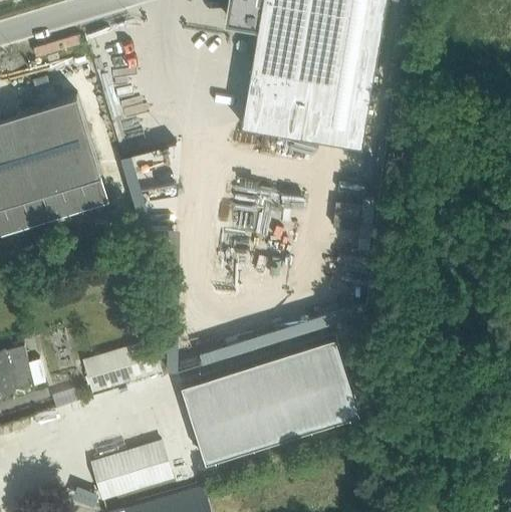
[(234,0),(231,17),(259,22),(222,245),(343,266),(388,0),(234,0)]
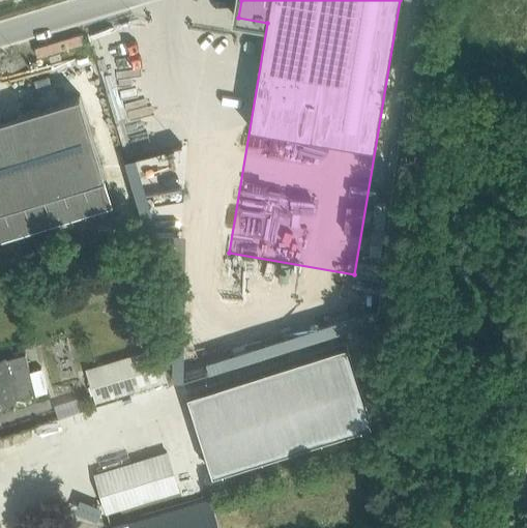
[(0,207),(103,176),(78,95),(0,118),(0,207)]
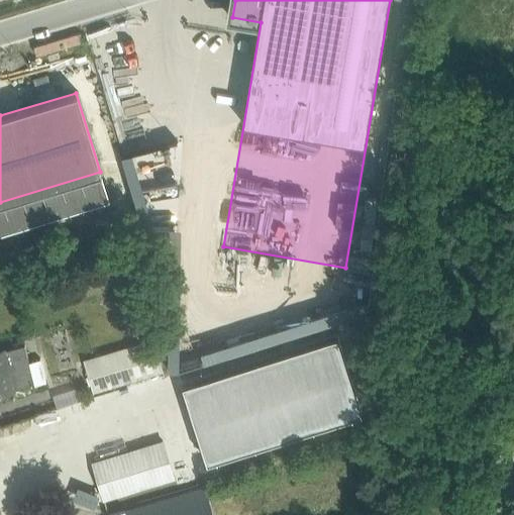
[(161,340),(151,342),(151,341),(82,363),(91,394),(107,388),(109,394),(151,380),(150,376),(161,373),(155,352),(162,351),(161,340)]
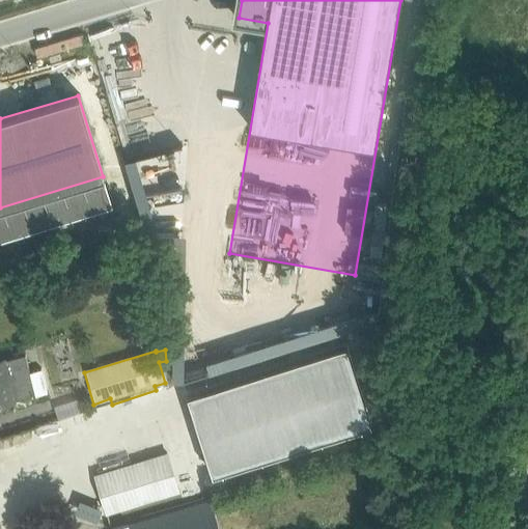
[(225,391),(252,476),(370,437),(343,353),(225,391)]
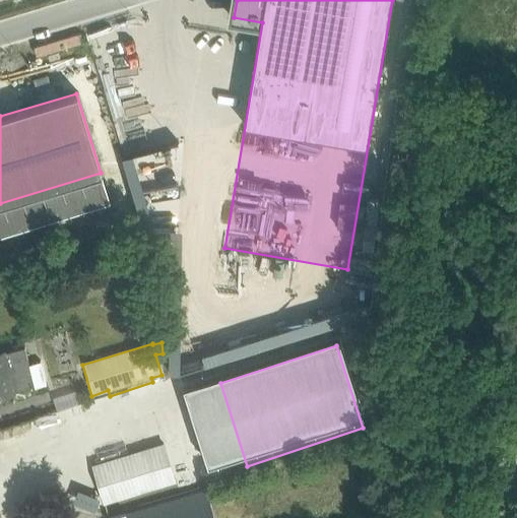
[(11,393),(31,388),(27,370),(22,348),(0,352),(0,396),(4,395),(11,393)]
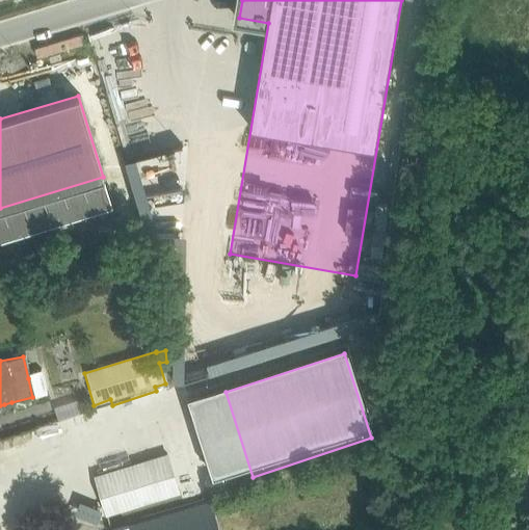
[(93,477),(104,514),(177,492),(165,454),(93,477)]
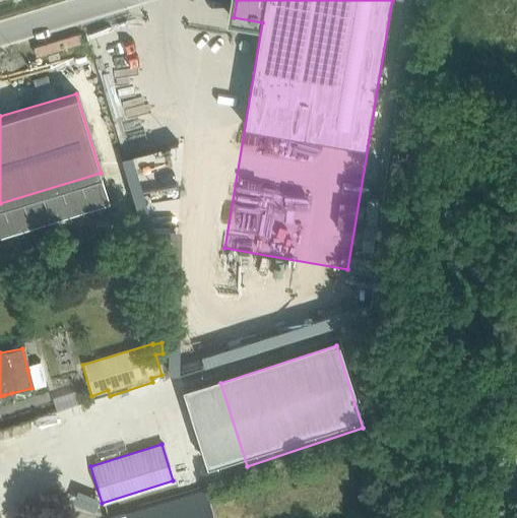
[(212,517),(204,490),(126,513),(113,517),(212,517)]
